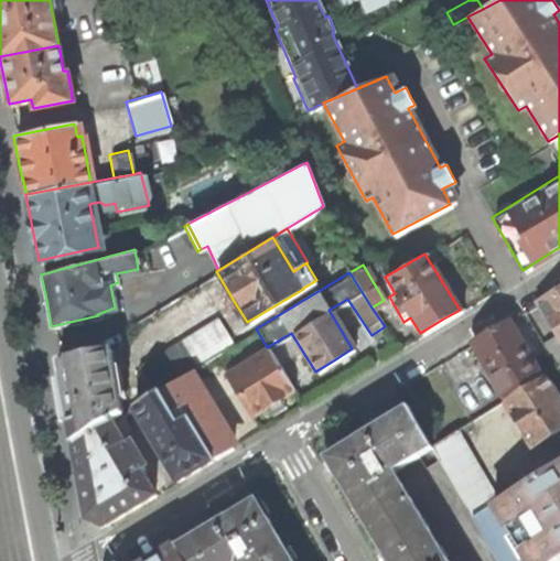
[(559,287),(558,289),(537,302),(555,332),(540,340),(556,364),(559,360),(559,340),(559,338),(559,336),(559,287)]
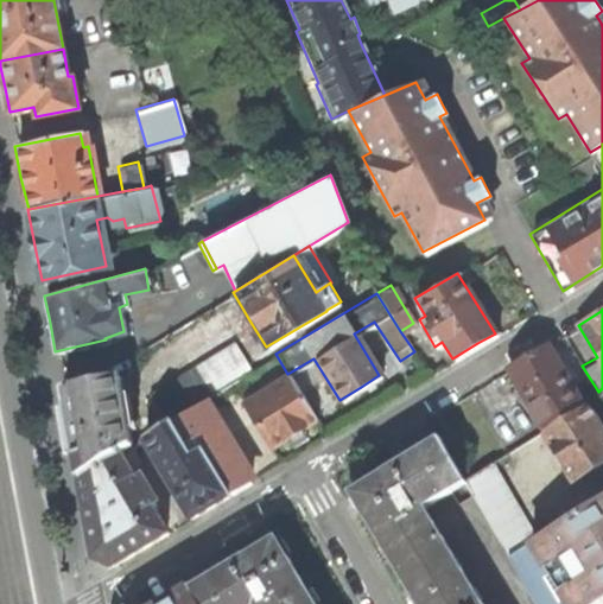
[(505,366),(541,427),(582,402),(546,341),(524,354),(505,366)]
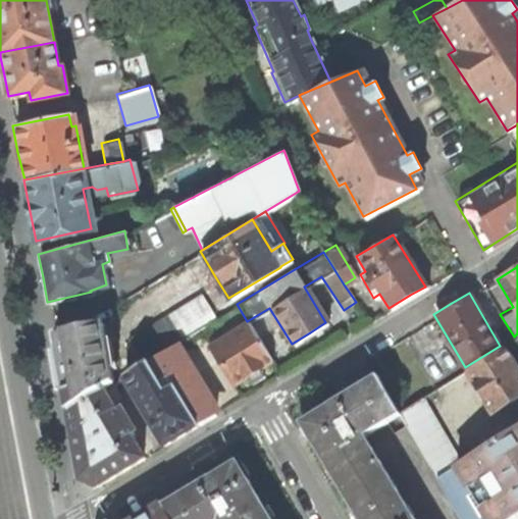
[(186,334),(214,317),(200,294),(126,338),(141,362),(146,359),(186,334)]
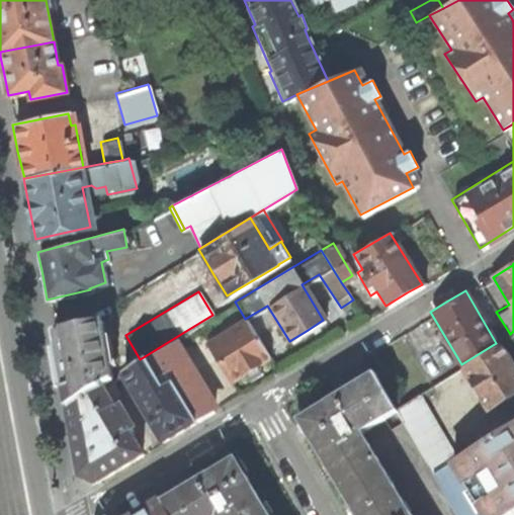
[(254,334),(245,319),(207,342),(230,379),(242,371),(247,379),(254,374),(259,371),(255,363),(268,355),(254,334)]
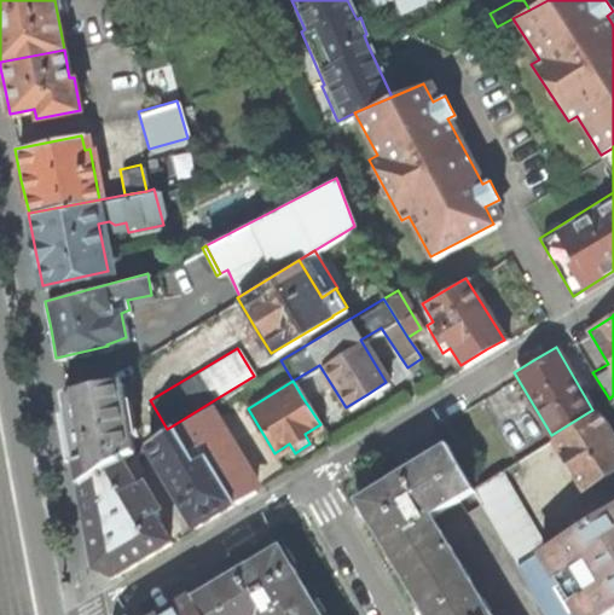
[(70,442),(79,482),(119,458),(131,450),(119,382),(62,392),(65,410),(70,442)]
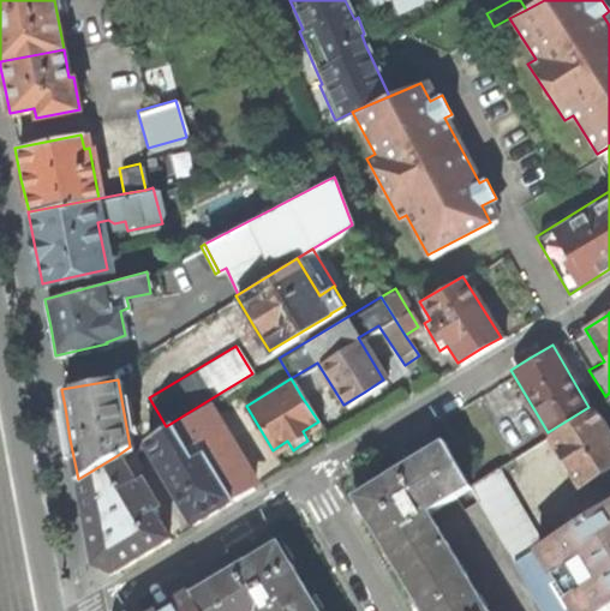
[(318,387),(301,396),(318,421),(334,412),(318,387)]
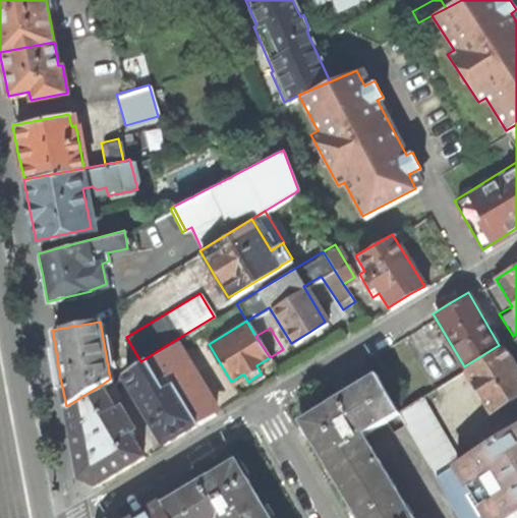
[(191,343),(185,334),(146,358),(162,387),(172,382),(195,422),(213,412),(187,371),(189,370),(178,351),(191,343)]
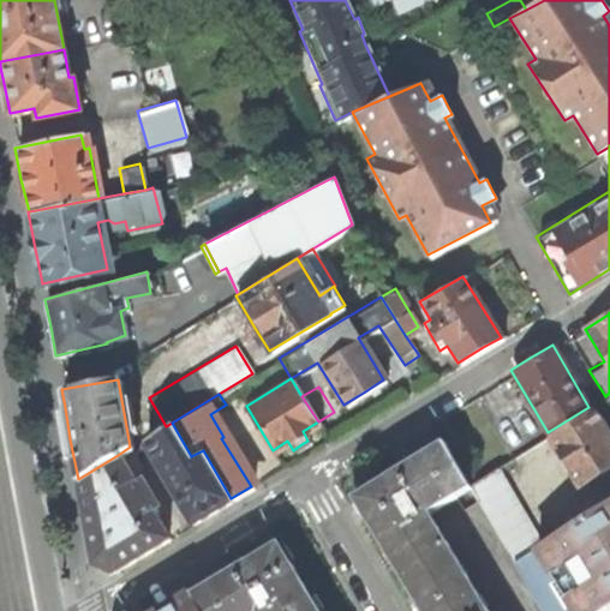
[(590,407),(588,407),(548,432),(546,433),(578,483),(609,462),(609,439),(603,429),(590,407)]
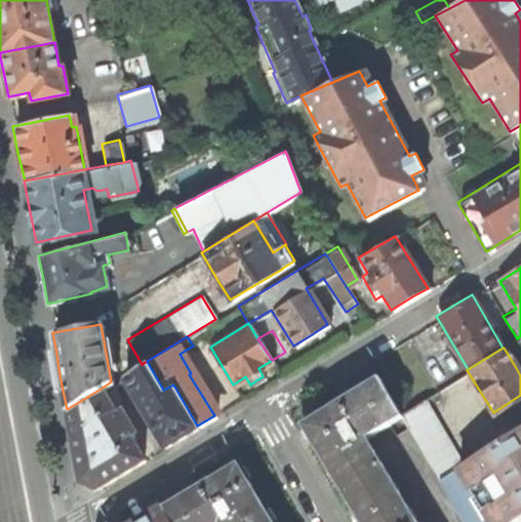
[(433,390),(451,378),(436,353),(416,363),(433,390)]
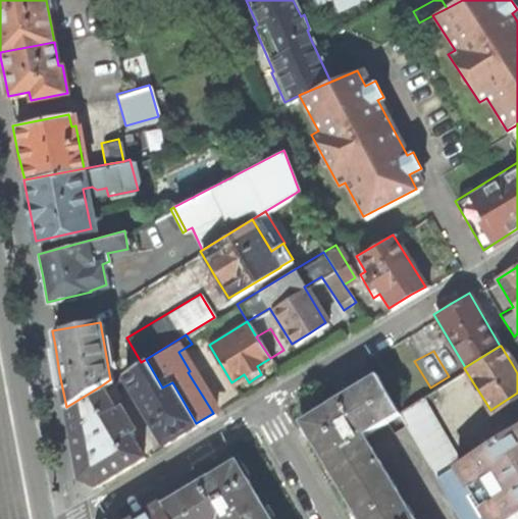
[(162,387),(146,359),(141,362),(121,373),(135,396),(139,394),(153,418),(149,420),(162,443),(177,433),(196,423),(172,382),(162,387)]
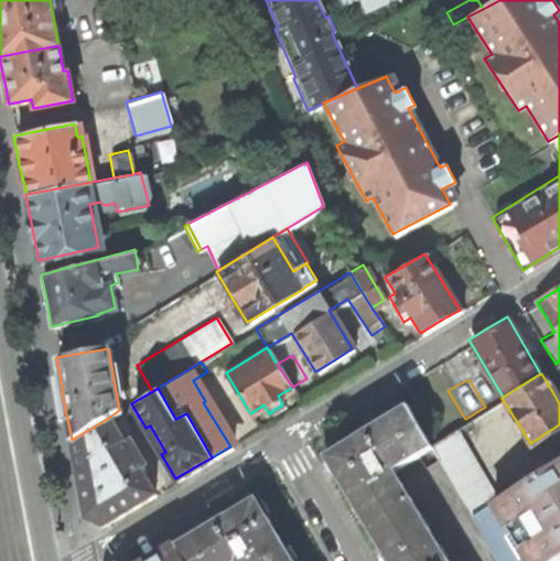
[(323,452),(374,539),(419,513),(394,466),(430,445),(429,444),(406,403),(367,425),(323,452)]
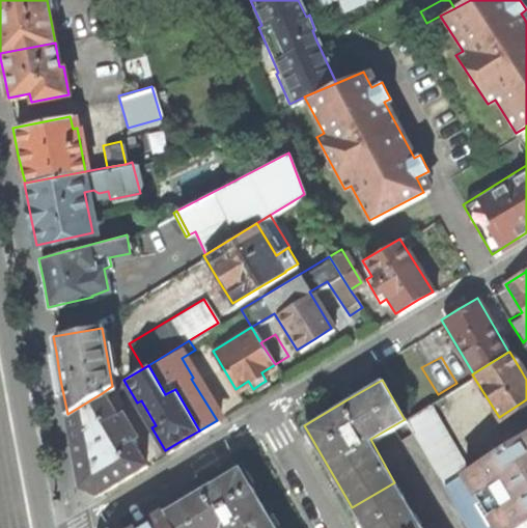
[(95,492),(144,464),(131,441),(134,439),(130,431),(130,429),(125,420),(123,420),(118,414),(115,416),(102,393),(67,414),(75,452),(81,485),(95,492)]
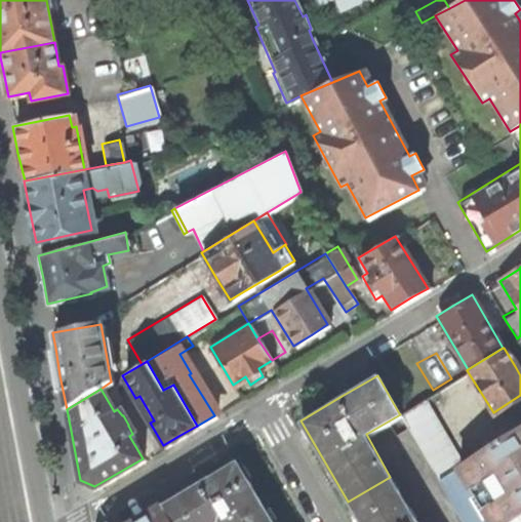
[(425,399),(399,413),(400,414),(436,478),(450,469),(457,465),(461,463),(425,399)]
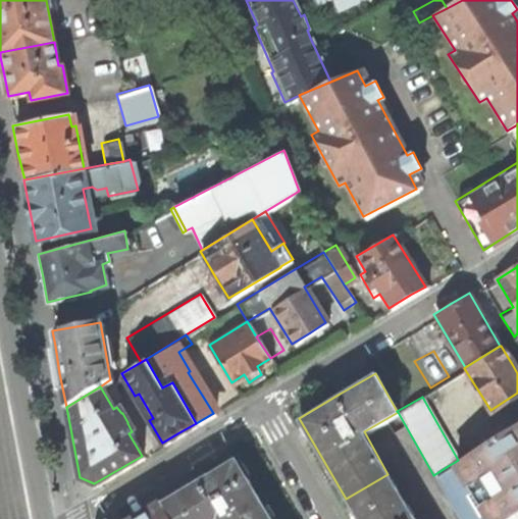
[(517,422),(458,460),(455,462),(487,518),(506,518),(517,512),(517,422)]
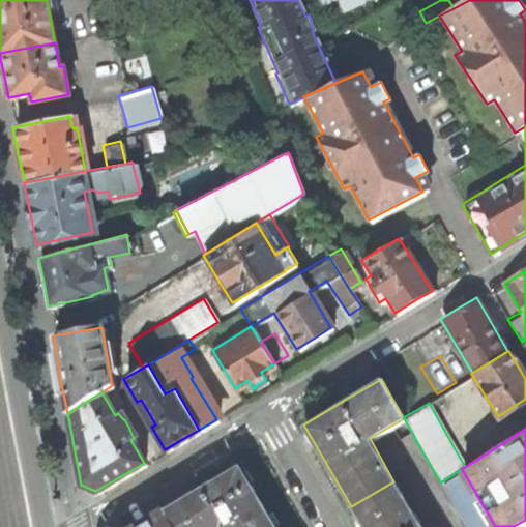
[(276,526),(239,465),(204,486),(163,510),(172,526),(276,526)]
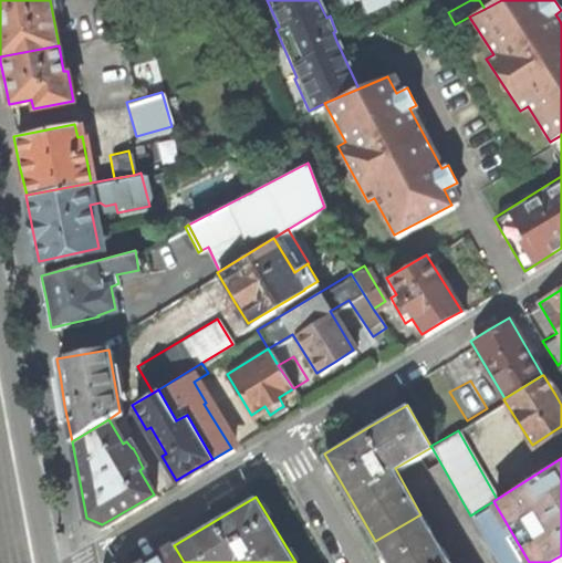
[(517,560),(486,506),(470,515),(497,562),(520,562),(518,559),(517,560)]
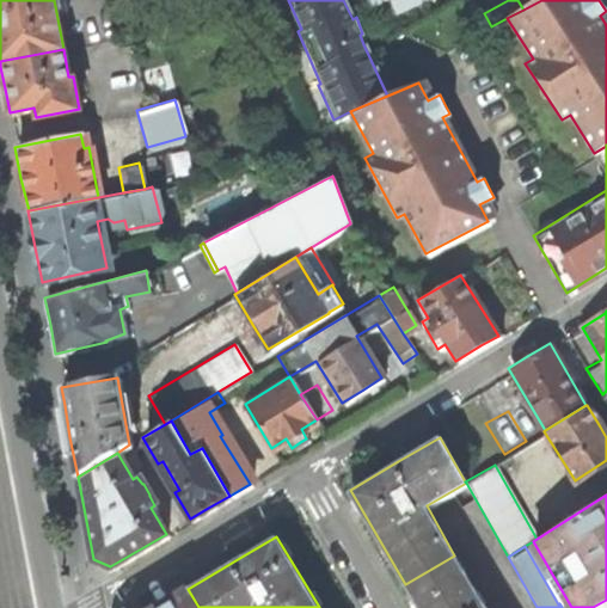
[(420,607),(484,607),(454,556),(405,584),(415,599),(420,607)]
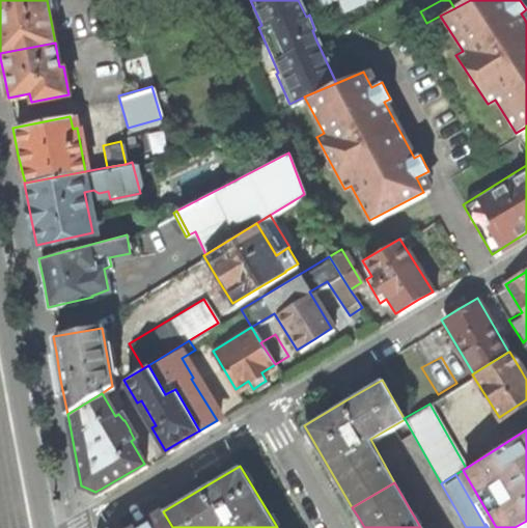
[(172,527),(163,511),(136,527),(172,527)]
